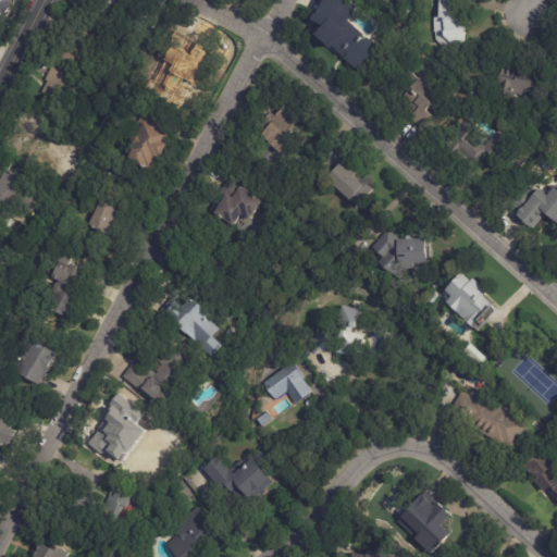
[(0,0),(0,19),(2,14),(8,16),(14,0),(0,0)]
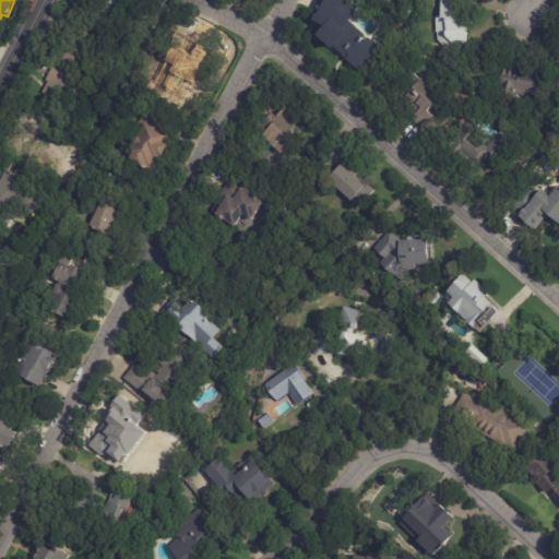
[(378,47),(351,20),(357,7),(344,0),(325,0),(311,27),(333,49),(340,52),(357,70),(376,52),(378,47)]
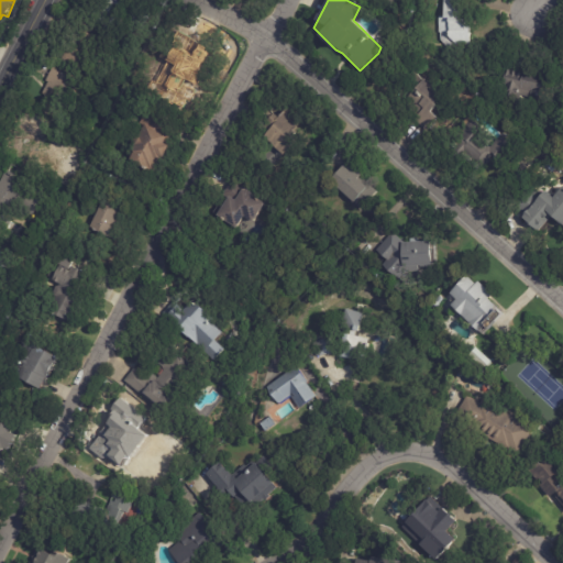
[(463,0),(464,9),(464,15),(465,15),(465,23),(471,23),(471,44),(454,44),(454,47),(443,47),(443,33),(441,33),(441,17),(446,17),(445,0),(463,0)]
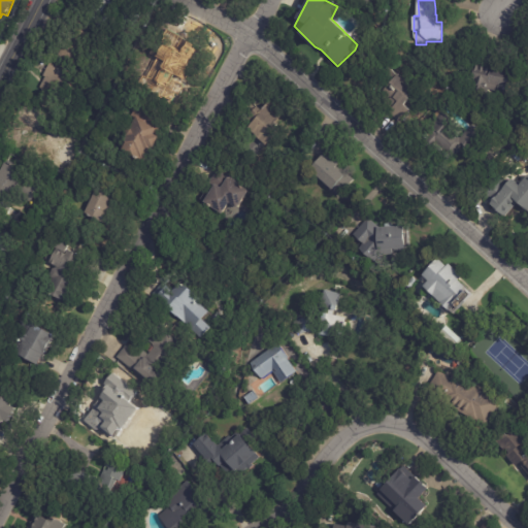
[(174,33),(198,44),(190,61),(195,64),(190,74),(188,72),(185,77),(189,79),(183,91),(180,90),(177,96),(178,97),(175,103),(172,102),(170,106),(150,96),(166,63),(161,60),(174,33)]
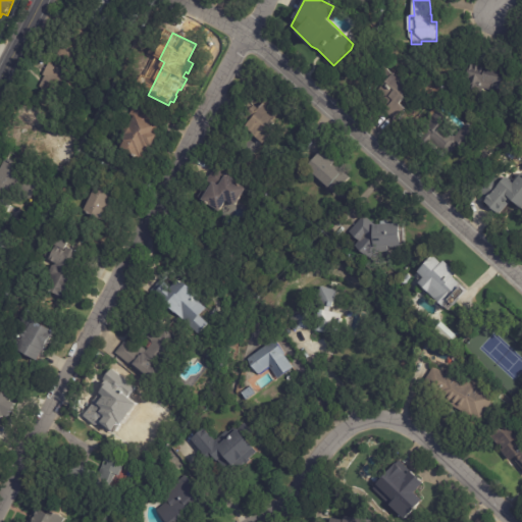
[(463,62),(483,67),(485,61),(510,67),(501,103),(479,98),(480,93),(457,87),(463,62)]
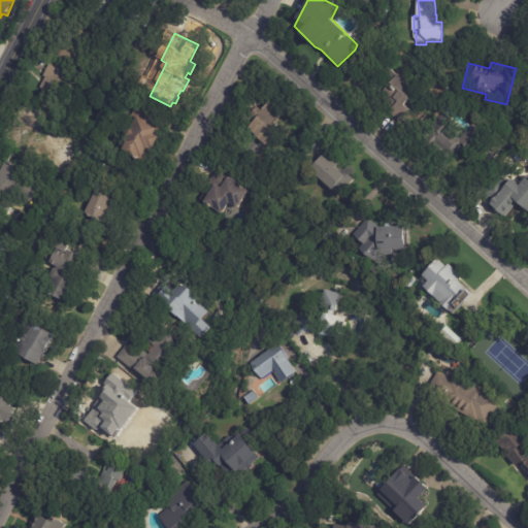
[(72,76),(58,106),(36,96),(45,77),(43,77),(50,64),(72,75),(72,76)]
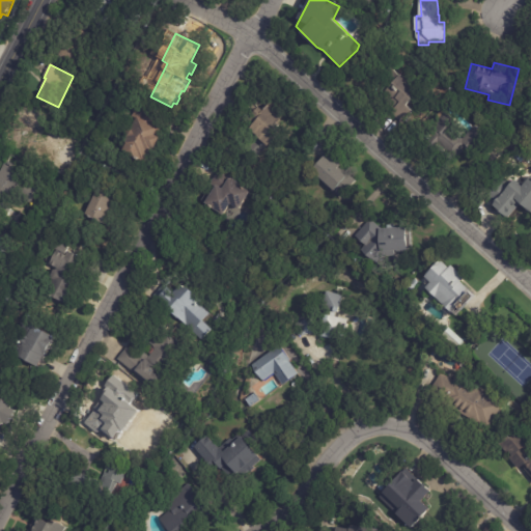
[(399,121),(391,113),(395,109),(382,96),(390,88),(381,79),(392,68),(399,77),(401,75),(415,88),(409,94),(411,98),(410,102),(406,105),(414,113),(402,123),(399,121)]
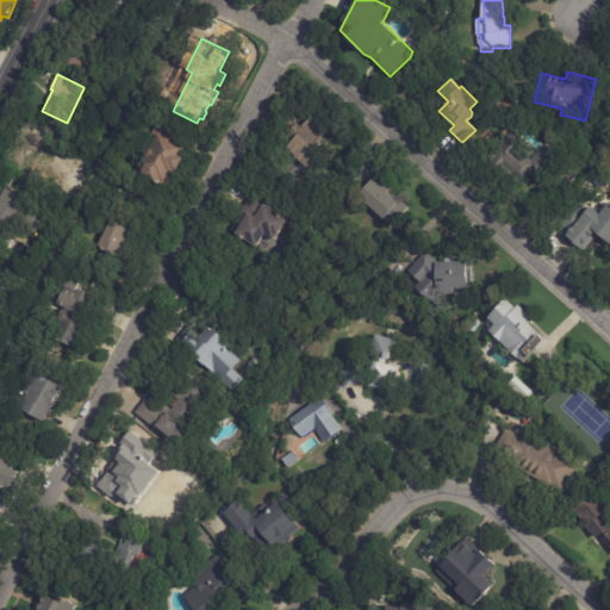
[(178,143),(178,144),(182,147),(170,172),(169,172),(162,185),(136,172),(141,161),(139,160),(142,154),(138,153),(143,141),(145,142),(156,118),(184,131),(178,143)]
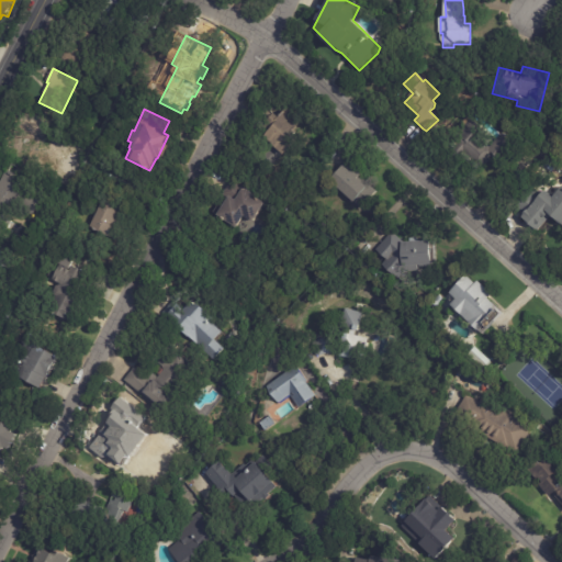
[(291,111),(304,122),(295,132),(300,135),(284,154),(266,137),(269,133),(263,128),(276,114),(280,119),(288,109),(291,111)]
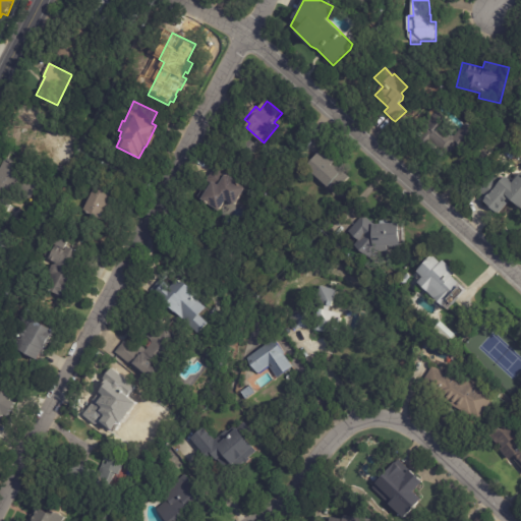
[(438,116),(449,124),(444,130),(453,137),(464,124),(476,134),(463,151),(455,143),(452,147),(454,149),(449,154),(448,153),(445,156),(428,143),(426,145),(410,131),(428,108),(438,116)]
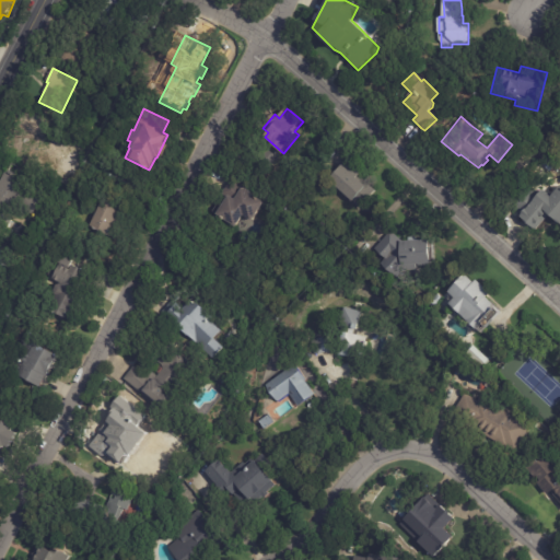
[(76,149),(69,160),(58,153),(62,146),(50,138),(43,150),(58,160),(49,174),(20,156),(38,126),(76,149)]
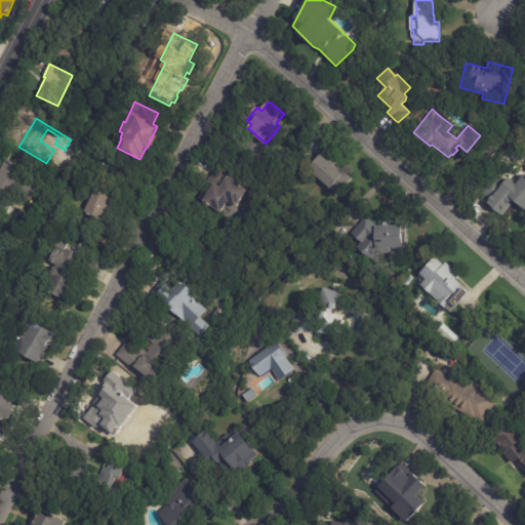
[(81,120),(89,124),(86,131),(78,127),(81,120)]
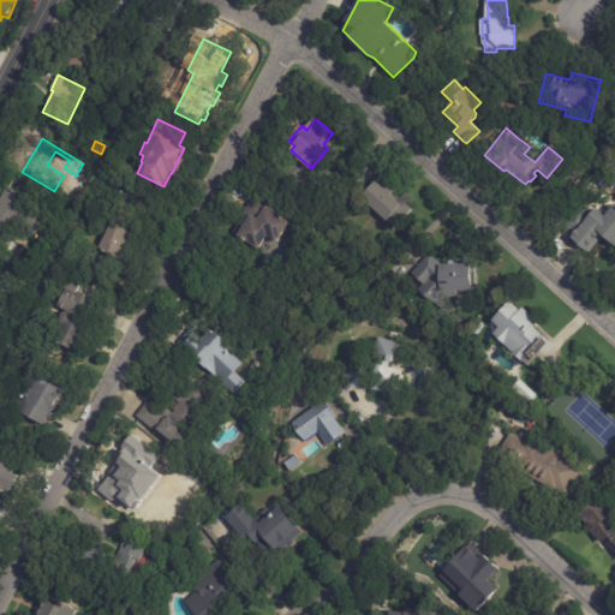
[(398,197),(412,209),(394,230),(358,197),(381,171),(398,186),(393,192),(398,197)]
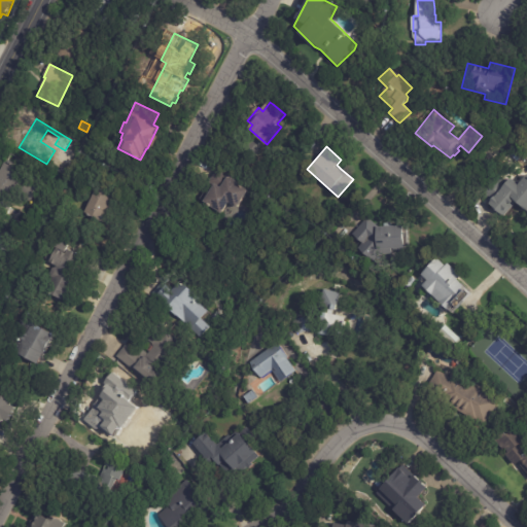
[(0,165),(4,157),(39,176),(26,201),(8,191),(4,200),(0,197),(0,165)]
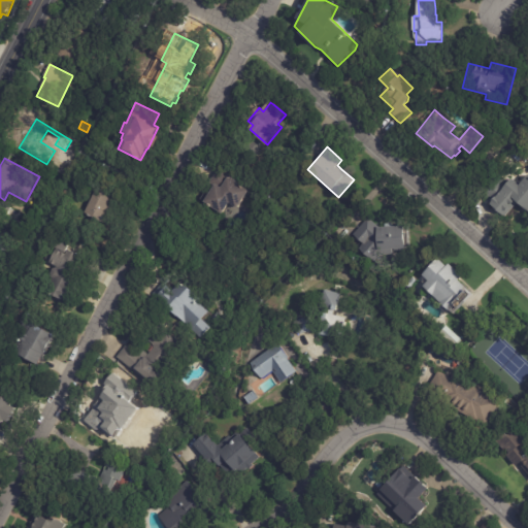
[(239,203),(236,208),(228,202),(220,213),(204,202),(216,186),(212,184),(220,172),(230,178),(230,177),(249,191),(239,203)]
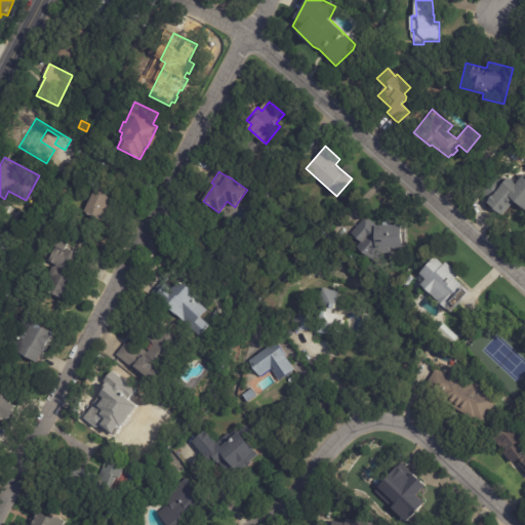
[(524,210),(515,201),(501,216),(486,203),(487,201),(480,195),(498,174),(505,180),(508,177),(516,185),(524,173),(524,210)]
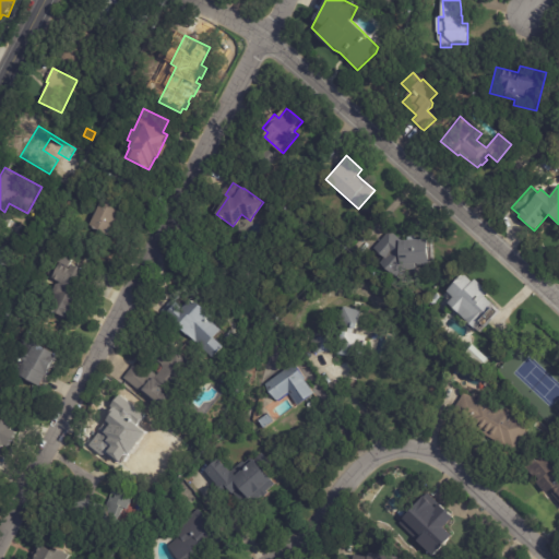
[(114,205),(109,214),(120,221),(111,237),(85,224),(98,197),(114,205)]
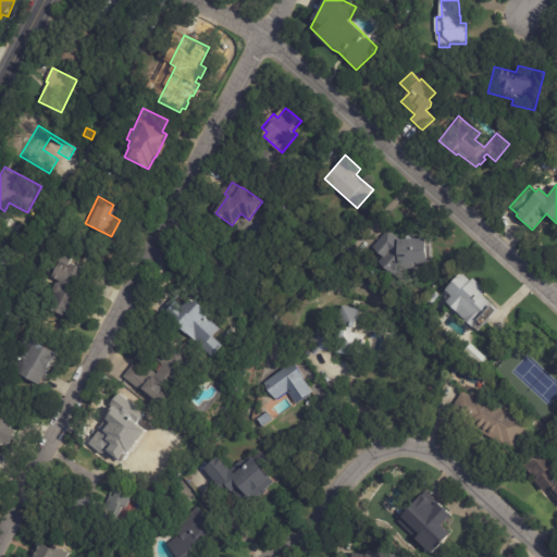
[(407,236),(424,235),(424,236),(430,236),(431,258),(400,259),(391,270),(380,260),(384,255),(374,245),(390,229),(398,236),(407,236)]
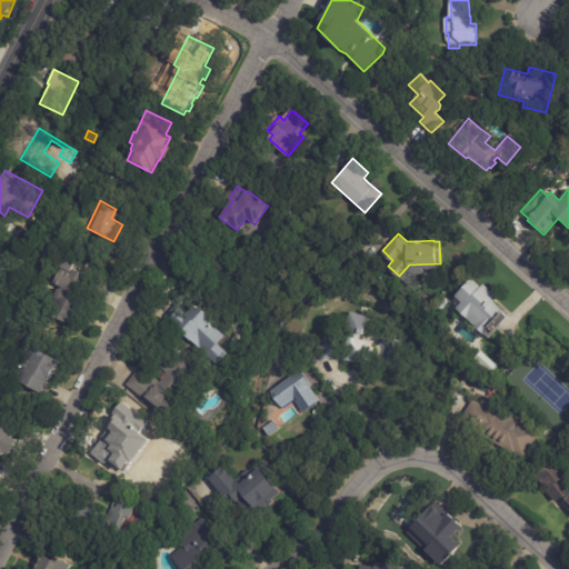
[(0,276),(1,277),(12,260),(0,251),(0,242),(0,241),(0,276)]
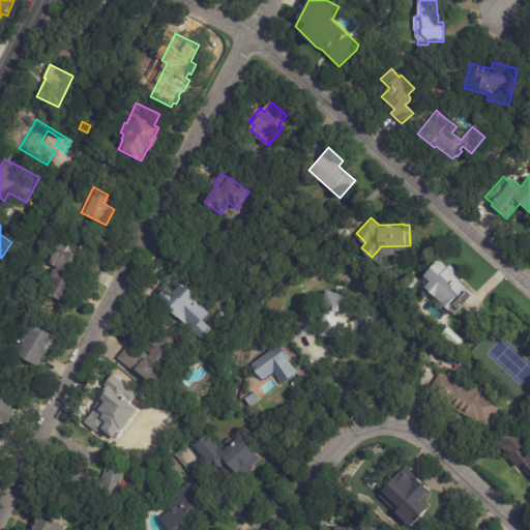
[(82,258),(71,278),(78,282),(67,303),(45,293),(52,278),(51,278),(49,275),(52,270),(55,268),(43,263),(49,254),(52,255),(55,248),(48,245),(53,236),(68,243),(65,249),(82,258)]
